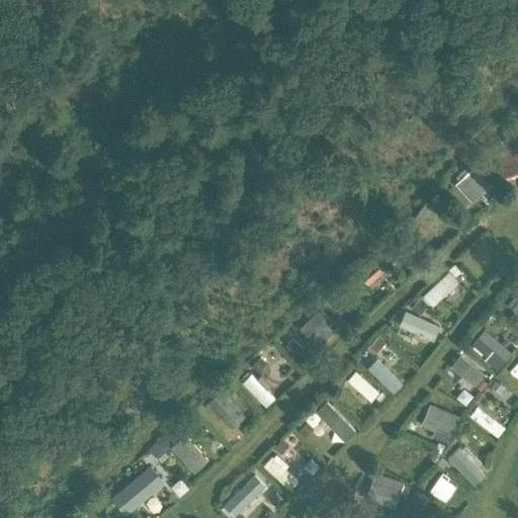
[(509,127),(503,133),(510,141),(516,135),(509,127)]
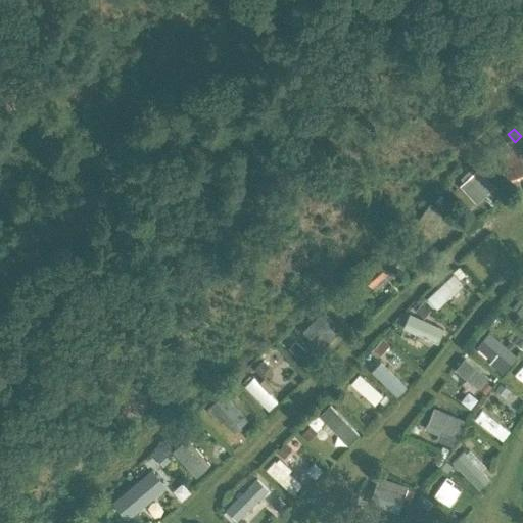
[(522,165),(514,143),(498,149),(508,179),(522,173),(522,165)]
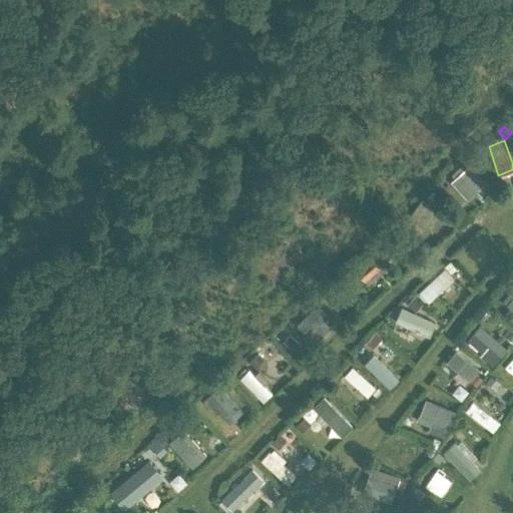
[(474,154),(468,159),(473,165),(479,160),(474,154)]
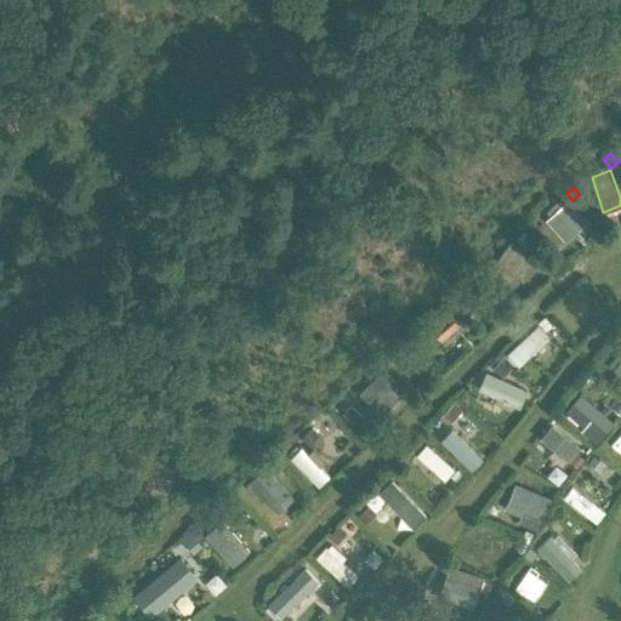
[(567,200),(546,221),(565,241),(586,222),(567,200)]
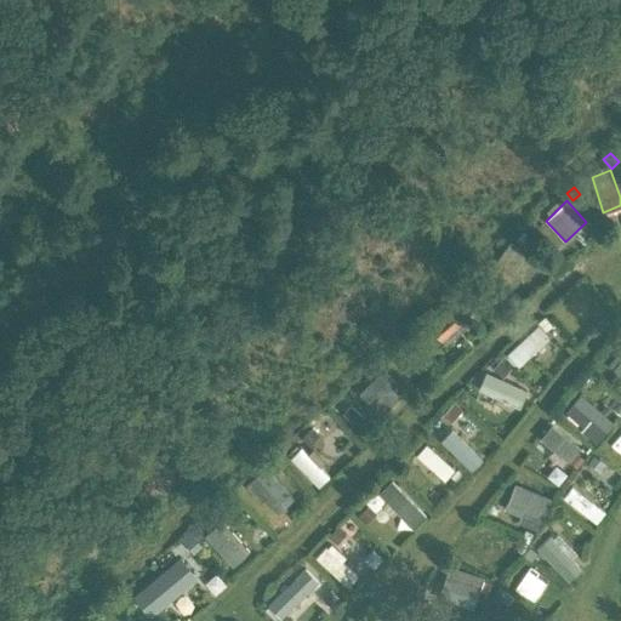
[(524,232),(517,240),(525,246),(533,238),(524,232)]
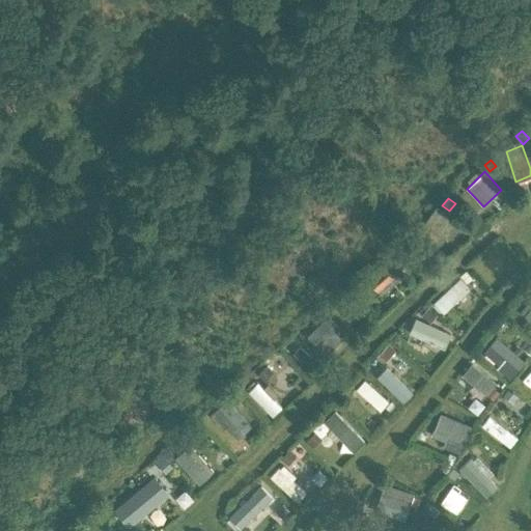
[(459,224),(439,208),(425,225),(447,241),(459,224)]
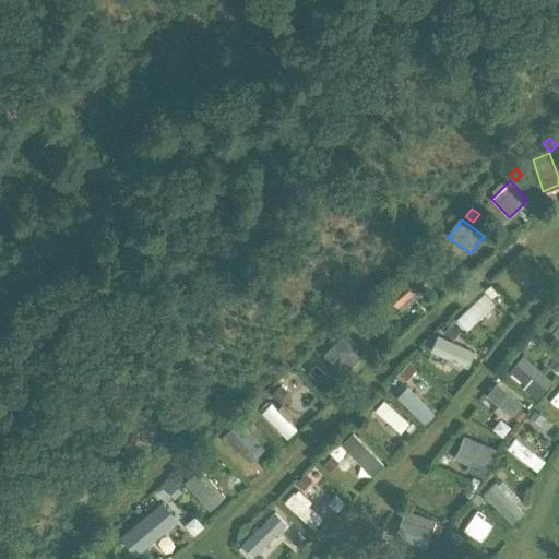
[(423,260),(415,268),(421,274),(429,268),(423,260)]
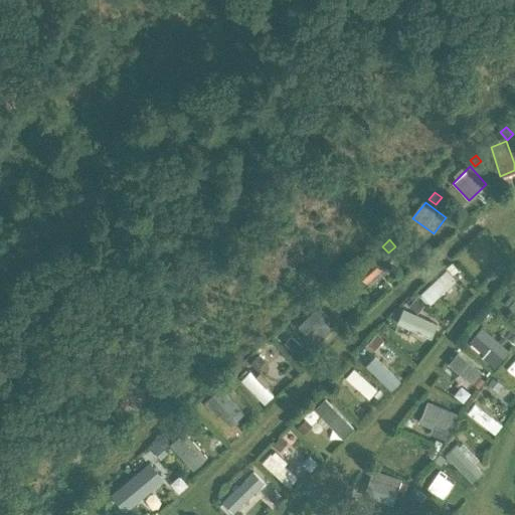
[(366,283),(370,287),(392,268),(376,249),(363,261),(366,265),(357,272),(366,283)]
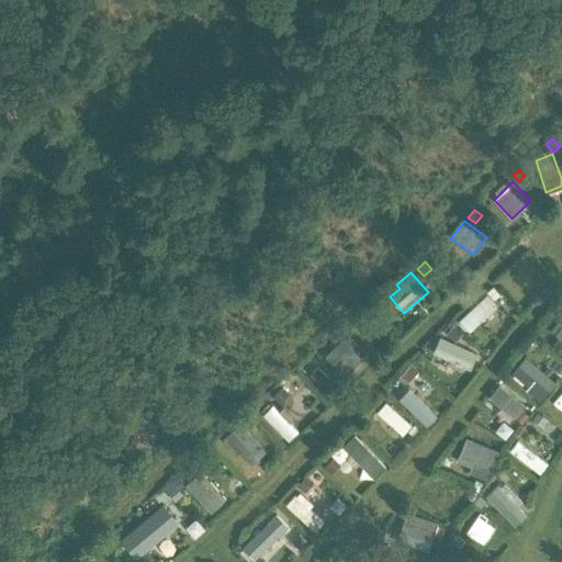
[(493,287),(486,291),(493,299),(499,293),(493,287)]
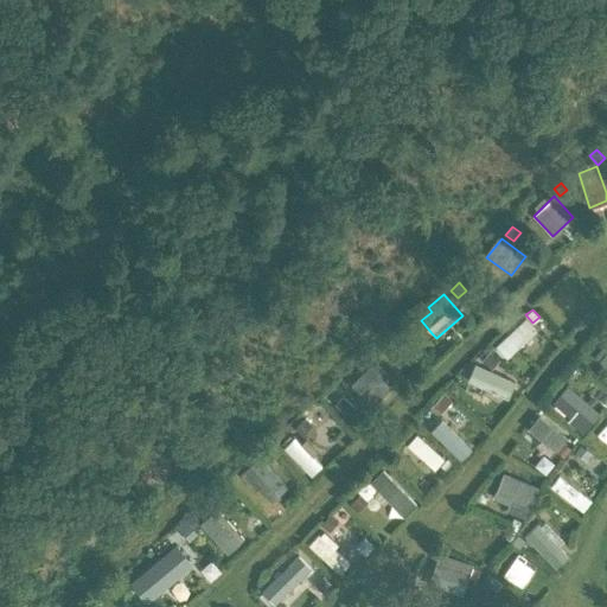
[(525,317),(497,344),(511,358),(540,331),(525,317)]
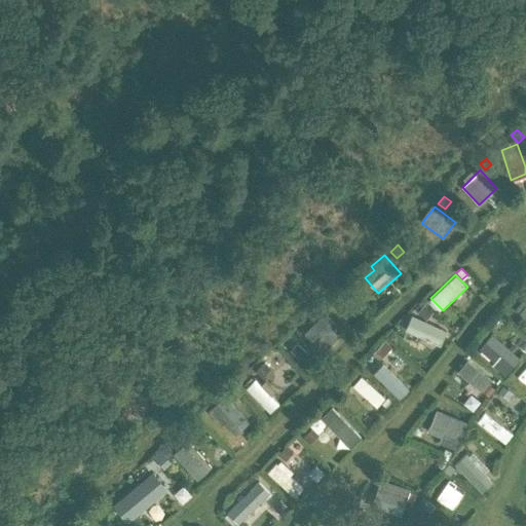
[(424,305),(417,312),(425,320),(431,312),(424,305)]
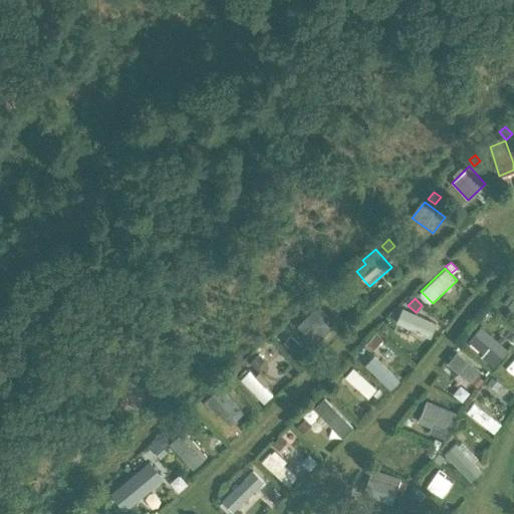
[(313,334),(319,339),(331,328),(325,323),(329,318),(316,305),(297,326),(309,338),(313,334)]
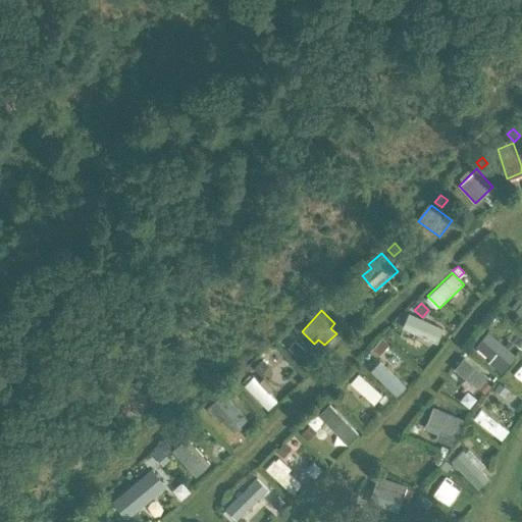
[(410,316),(403,328),(437,345),(444,332),(410,316)]
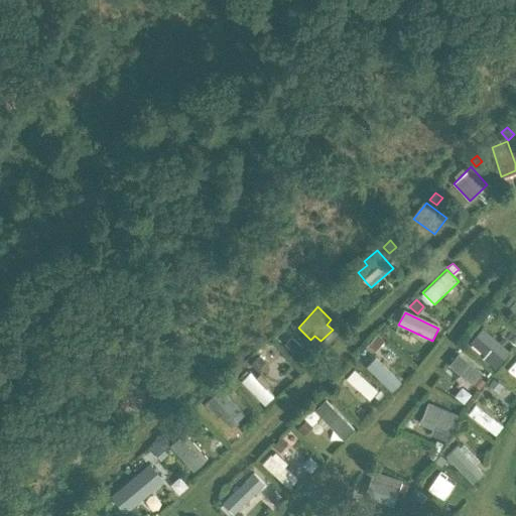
[(509,352),(482,328),(470,343),(485,356),(483,359),(495,369),(509,352)]
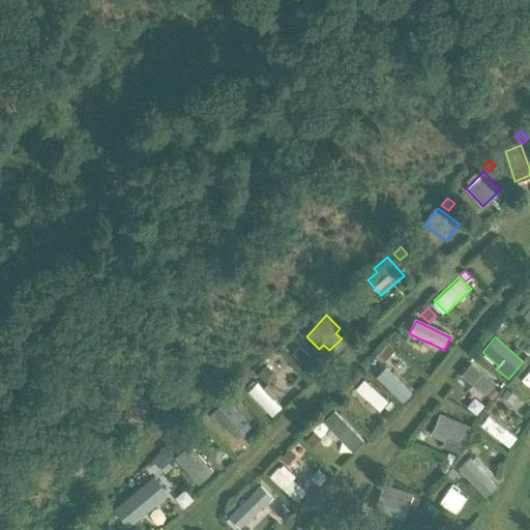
[(300,345),(293,352),(302,362),(311,354),(300,345)]
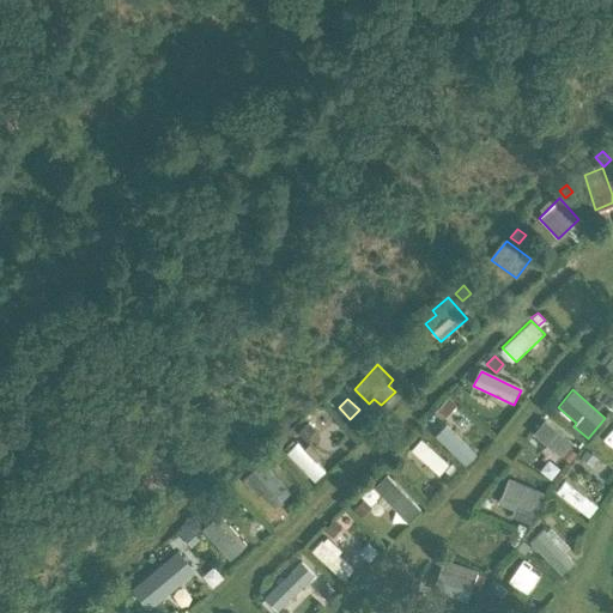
[(444,401),(437,408),(445,417),(453,410),(444,401)]
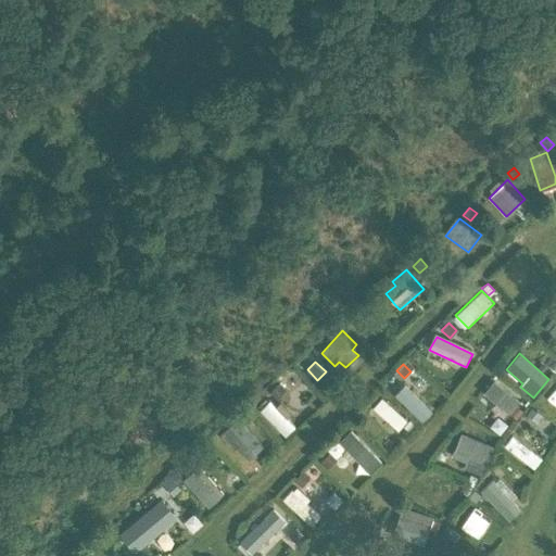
[(496,377),(485,391),(512,411),(522,396),(496,377)]
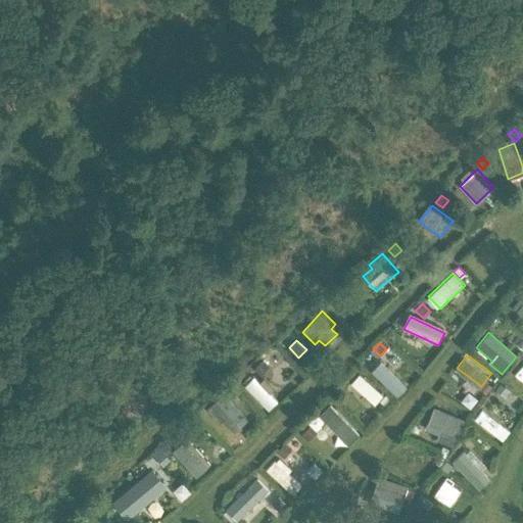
[(263,361),(253,369),(258,374),(268,366),(263,361)]
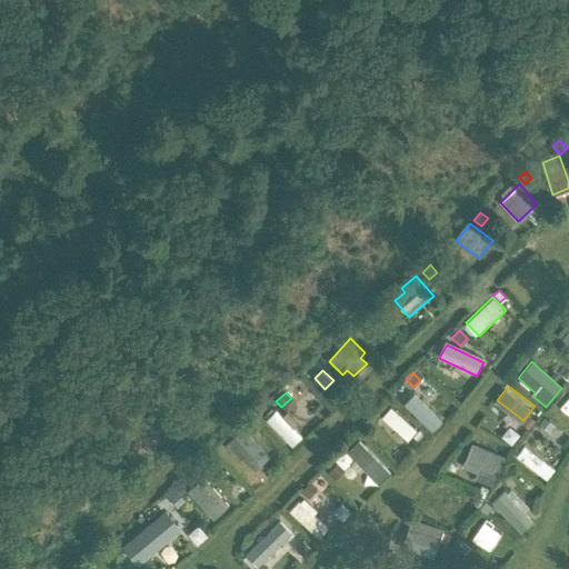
[(413,392),(405,402),(437,431),(446,420),(413,392)]
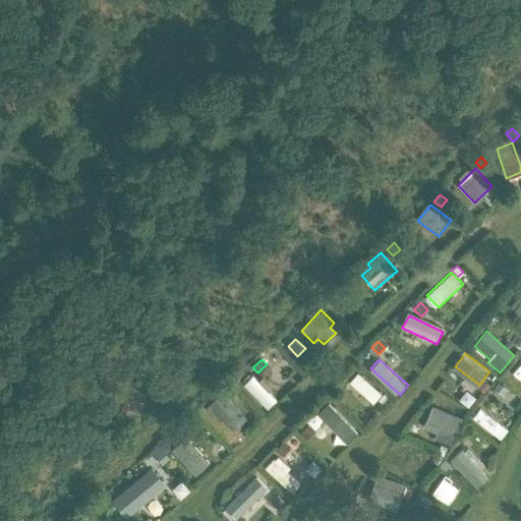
[(520,359),(508,374),(520,386),(520,359)]
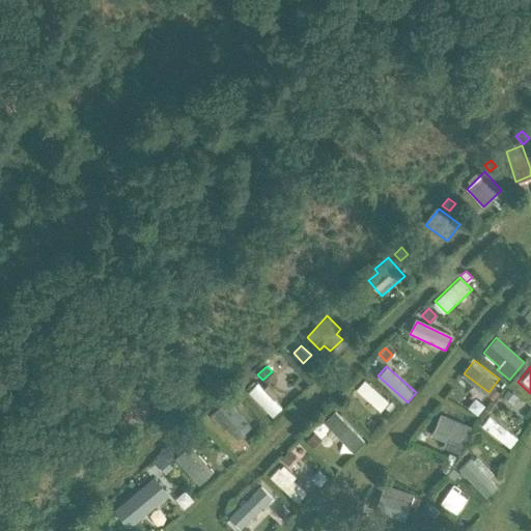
[(368,375),(356,388),(380,412),(392,399),(368,375)]
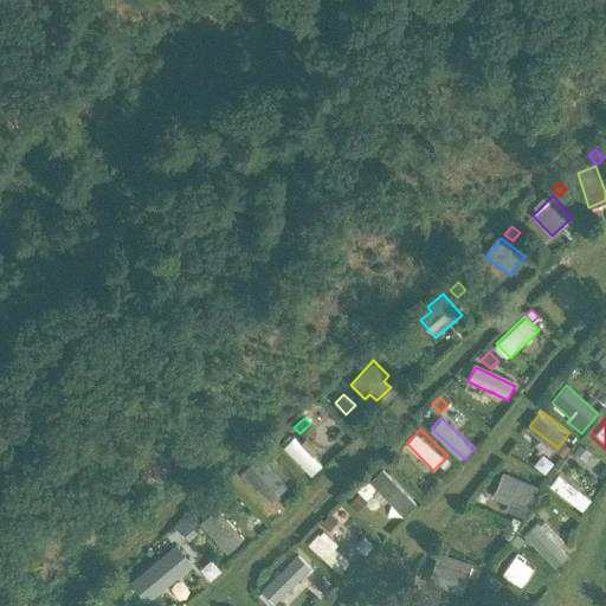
[(282,445),(311,475),(323,463),(294,433),(282,445)]
